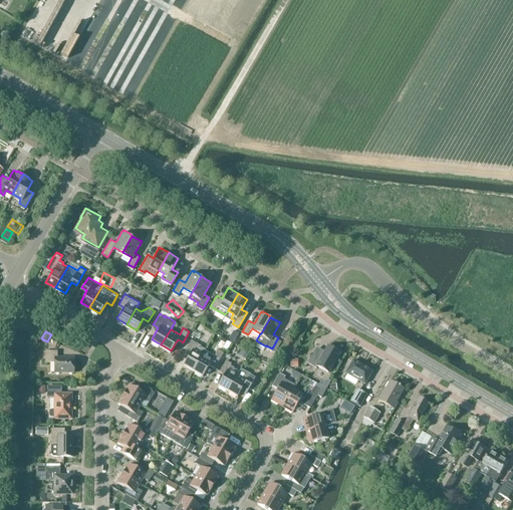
[(194,368),(203,352),(198,349),(202,343),(192,337),(186,348),(191,351),(184,362),(194,368)]
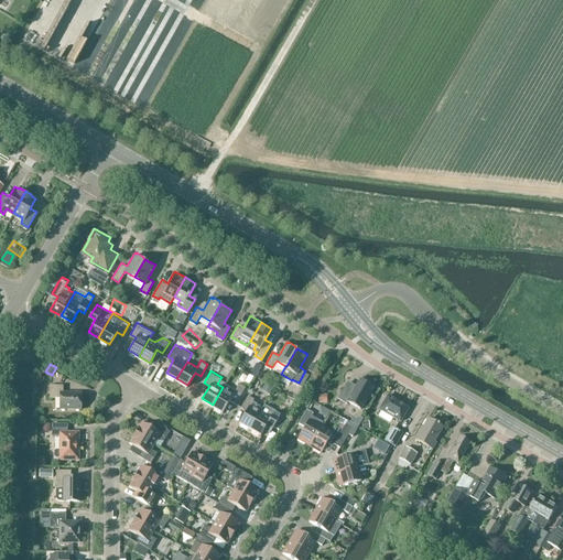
[(347,380),(338,396),(347,401),(349,399),(361,407),(374,385),(360,377),(356,385),(347,380)]
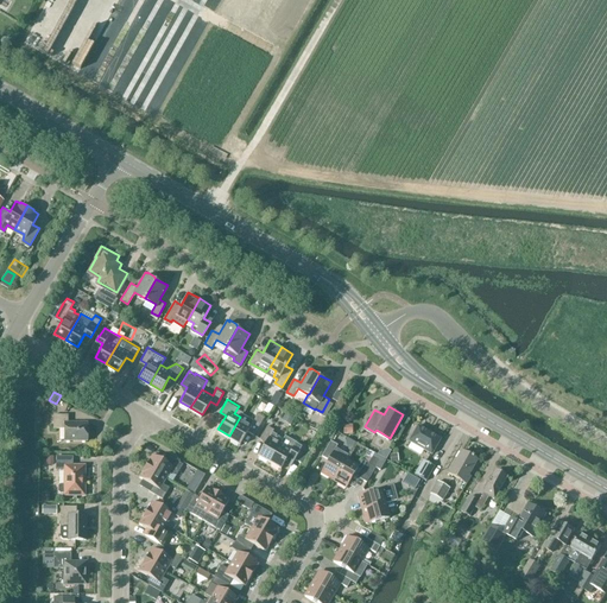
[(284,417),(291,420),(296,414),(289,410),(284,417)]
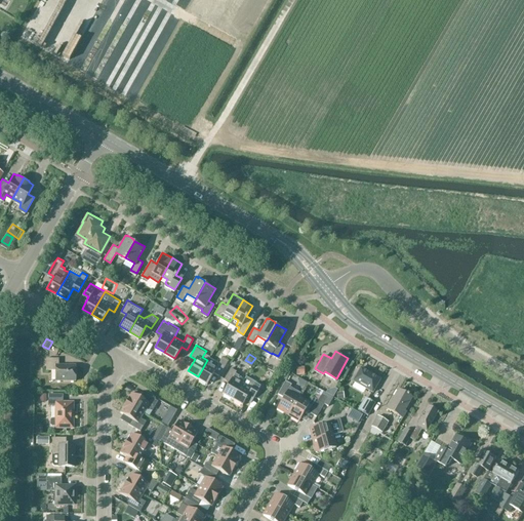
[(198,376),(207,383),(214,370),(219,373),(229,358),(223,355),(218,362),(209,357),(207,360),(198,376)]
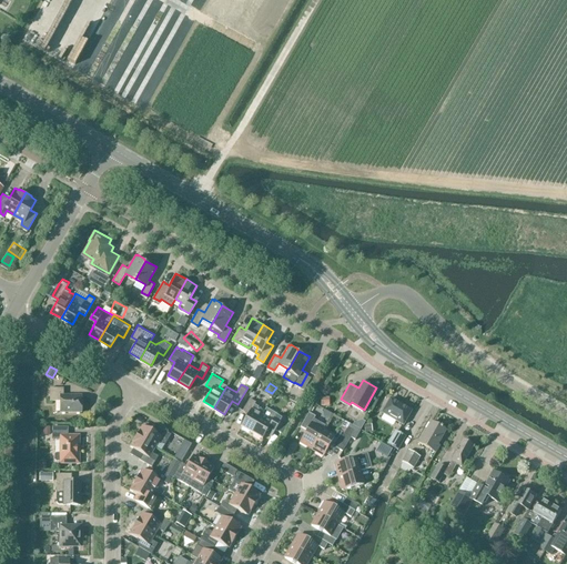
[(64,392),(64,385),(50,385),(50,398),(61,398),(61,409),(82,410),(82,393),(64,392)]
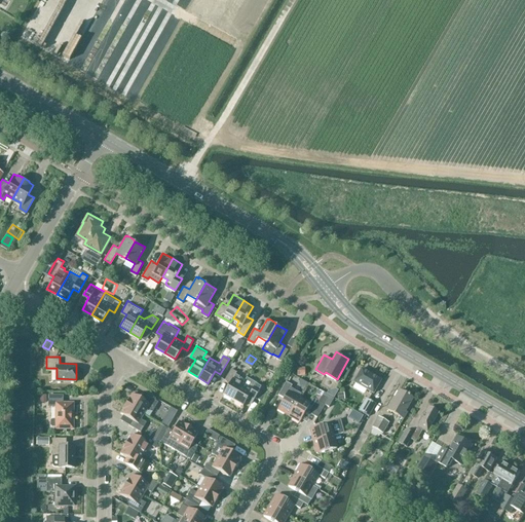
[(308,364),(306,372),(312,373),(314,365),(308,364)]
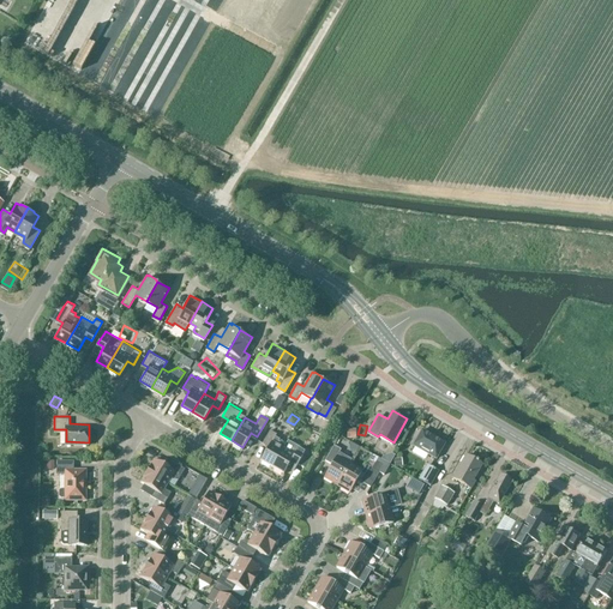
[(269,444),(262,457),(272,464),(283,445),(286,441),(280,438),(281,436),(276,433),(277,432),(270,427),(263,440),(269,444)]
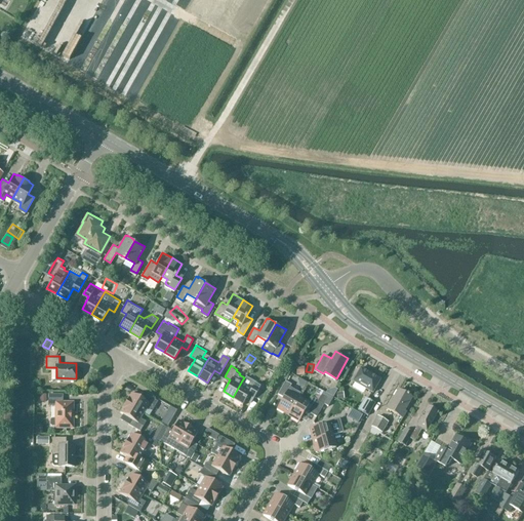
[(381,376),(362,365),(354,378),(373,390),(381,376)]
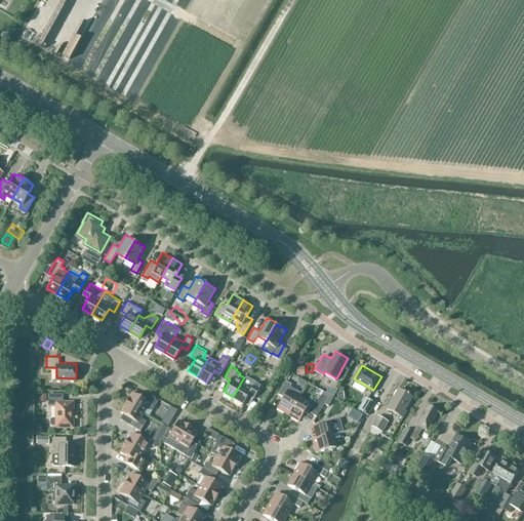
[(242,381),(233,397),(243,403),(250,391),(260,398),(267,387),(256,379),(246,374),(244,377),(242,381)]
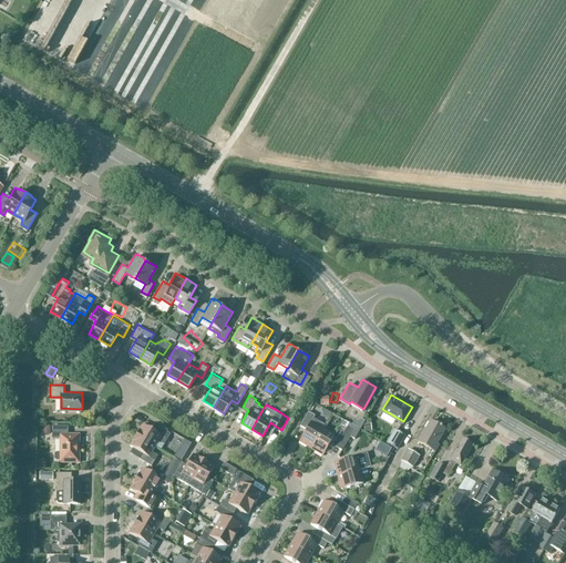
[(312,444),(322,427),(311,419),(316,412),(309,409),(301,422),(307,427),(300,438),(312,444)]
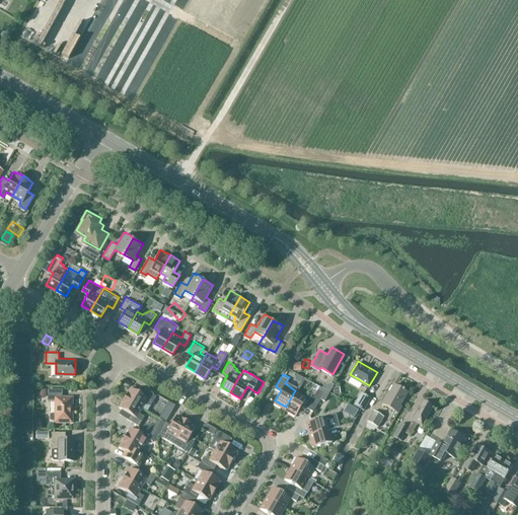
[(400,403),(408,390),(394,382),(383,401),(398,411),(401,405),(400,403)]
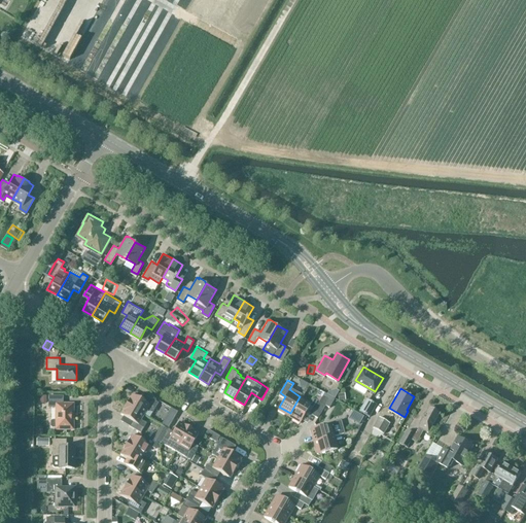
[(325,389),(324,392),(329,396),(326,403),(329,405),(336,394),(328,391),(325,389)]
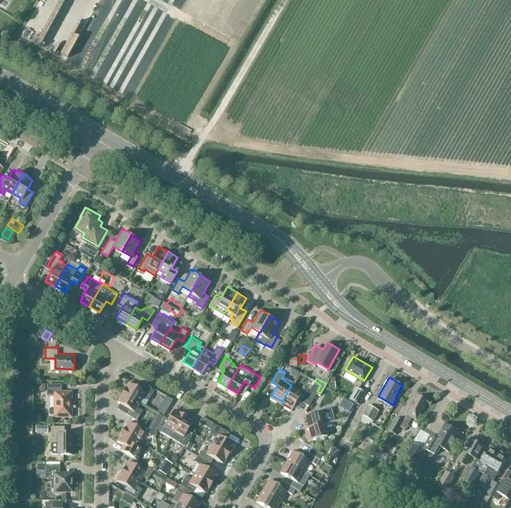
[(154,389),(144,382),(141,387),(129,380),(123,390),(140,400),(143,395),(149,398),(154,389)]
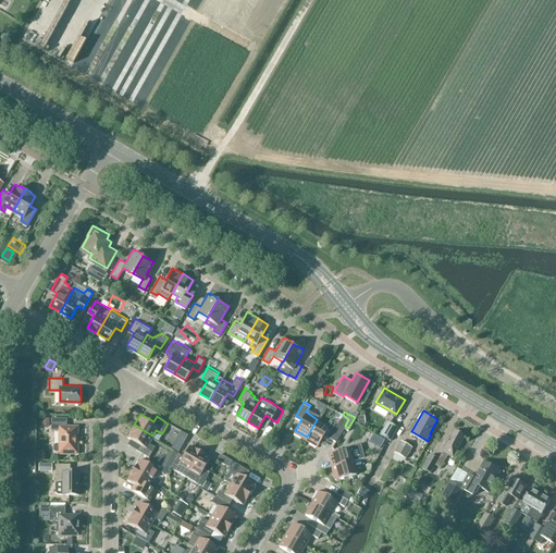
[(343,415),(338,421),(331,435),(336,440),(345,426),(348,419),(343,415)]
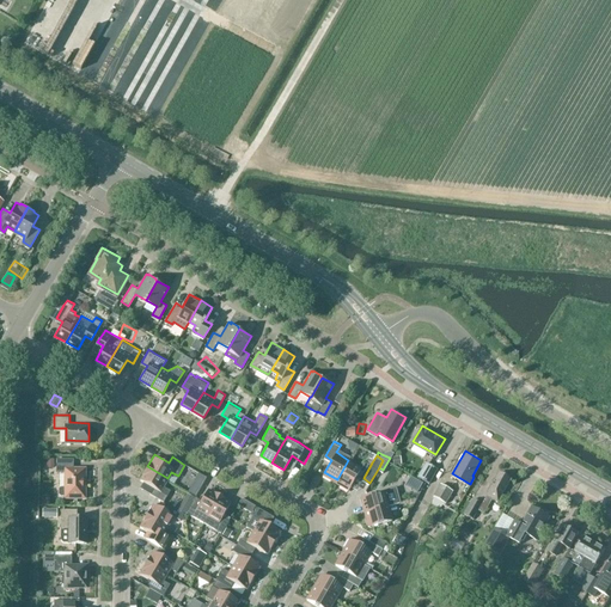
[(85,495),(86,466),(74,466),(74,457),(57,457),(57,470),(66,470),(66,485),(61,485),(60,486),(59,492),(61,494),(66,494),(66,495),(85,495)]
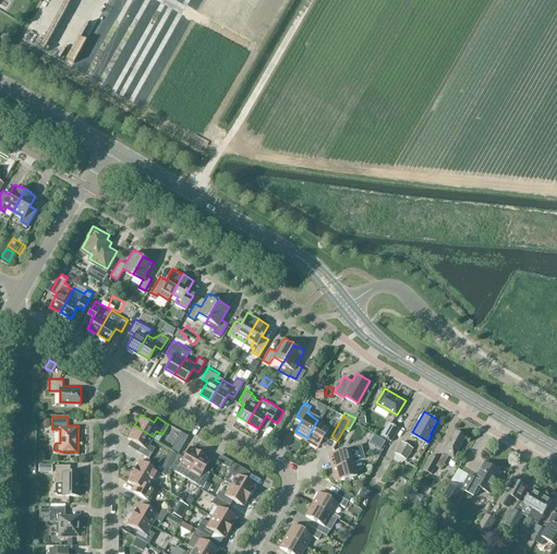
[(318,445),(325,433),(331,436),(339,422),(333,419),(329,425),(317,420),(307,437),(318,445)]
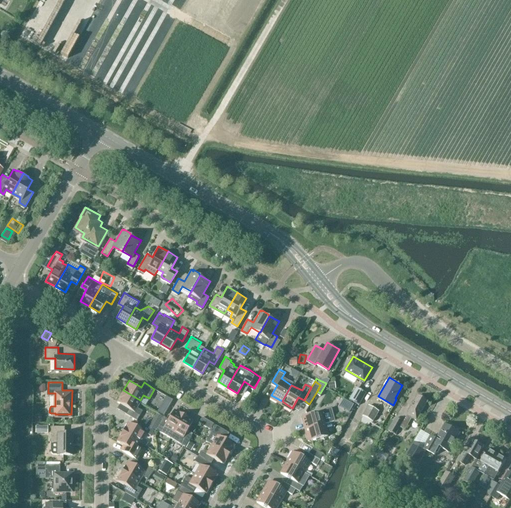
[(352,398),(359,402),(366,390),(359,386),(352,398)]
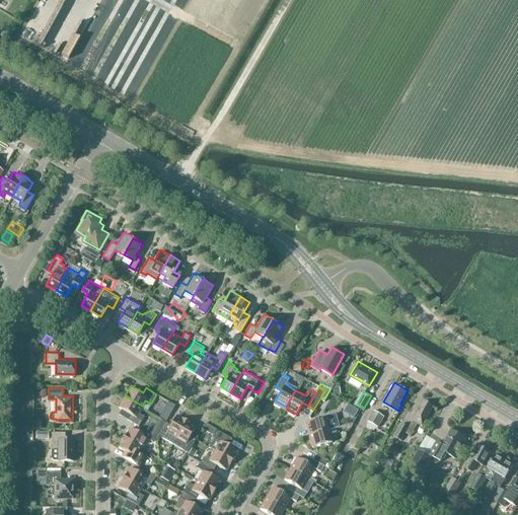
[(140,411),(142,406),(125,395),(120,406),(131,412),(128,418),(139,424),(145,414),(140,411)]
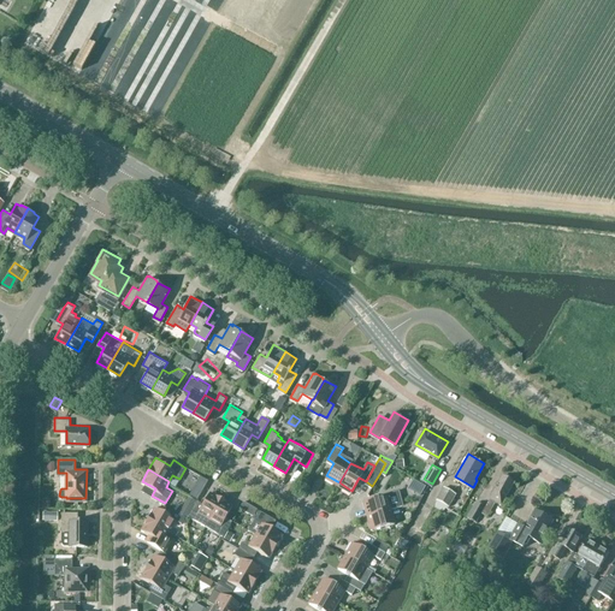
[(501,502),(514,480),(502,474),(485,505),(477,500),(467,515),(477,520),(482,510),(488,514),(496,499),(501,502)]
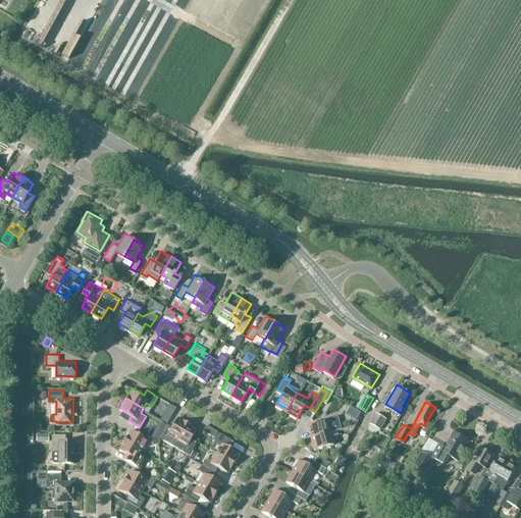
[(166,409),(161,417),(168,421),(172,413),(166,409)]
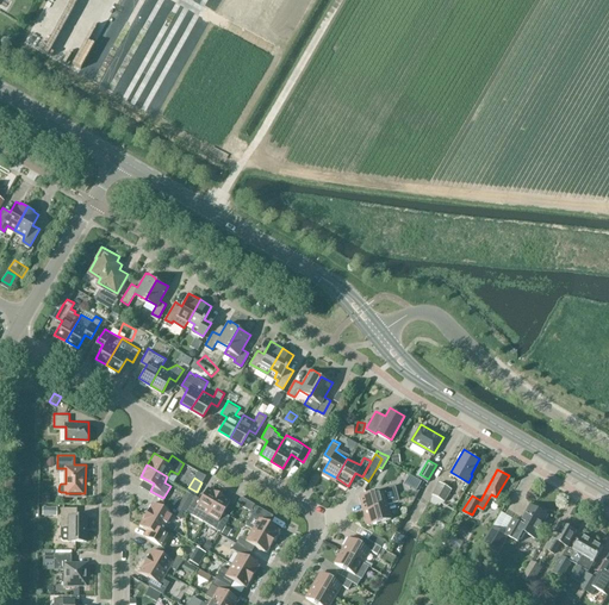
[(448,494),(452,487),(440,480),(433,492),(434,492),(430,499),(439,504),(442,498),(445,499),(448,494)]
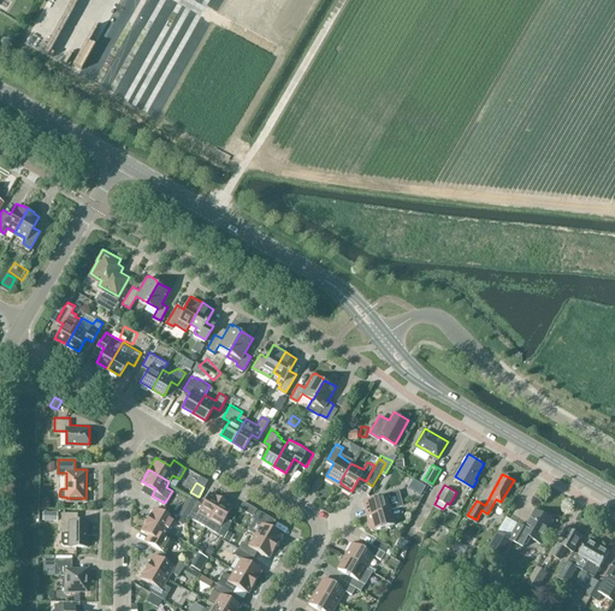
[(188,514),(206,525),(210,517),(222,497),(211,490),(202,504),(196,500),(188,514)]
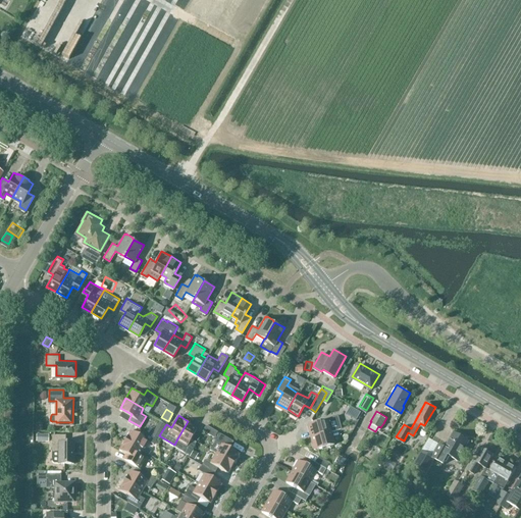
[(309,422),(312,434),(331,429),(341,427),(337,415),(309,422)]
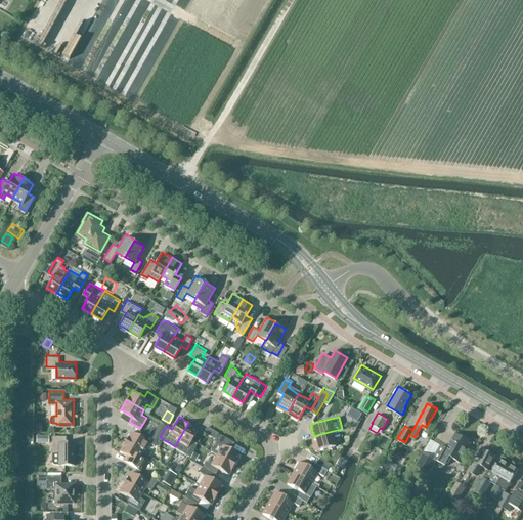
[(191,440),(199,428),(188,423),(178,440),(175,446),(190,455),(197,443),(191,440)]
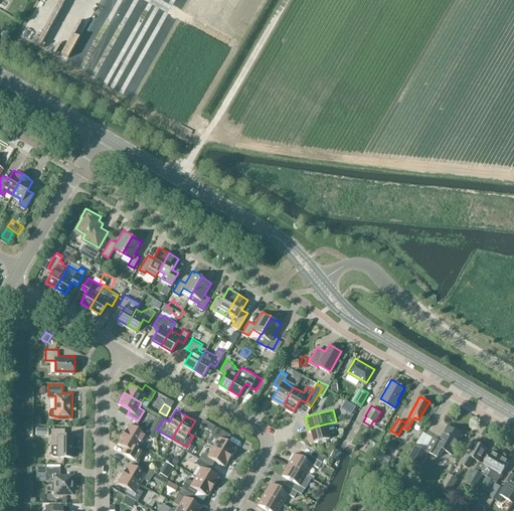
[(151,421),(149,427),(155,431),(158,426),(151,421)]
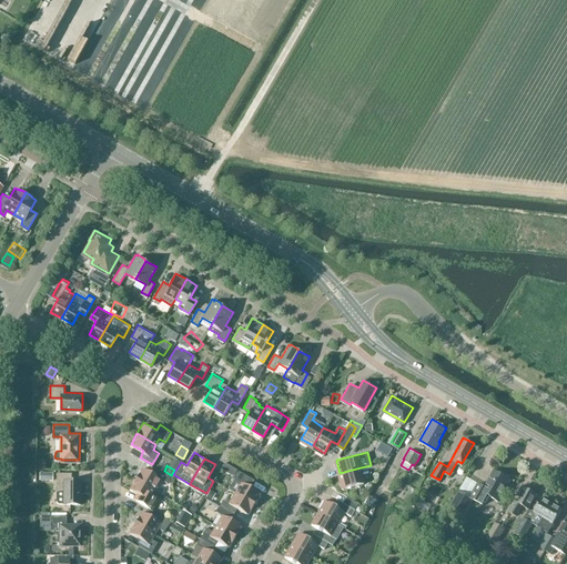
[(158,466),(153,472),(143,466),(137,476),(155,487),(162,477),(168,481),(171,475),(165,471),(158,466)]
